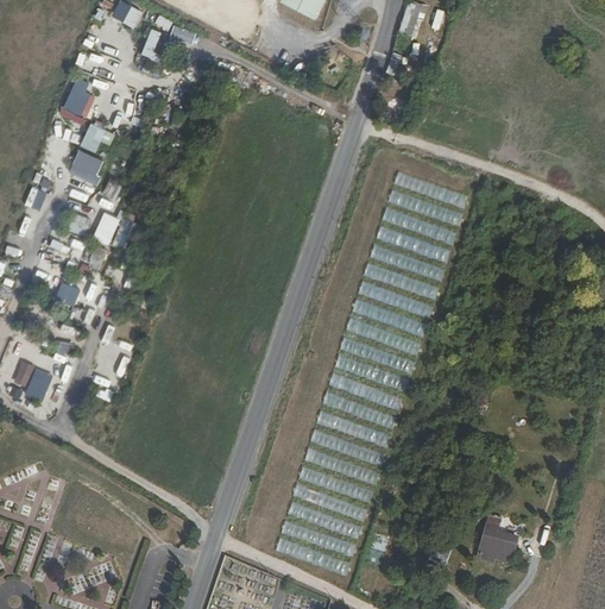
[(120,0),(118,0),(111,17),(134,27),(143,11),(120,0)]
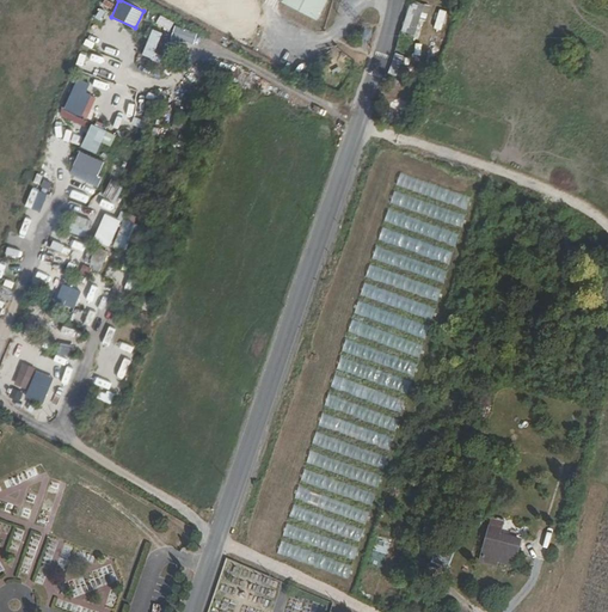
[(282,0),(281,4),(319,19),(326,0),(282,0)]
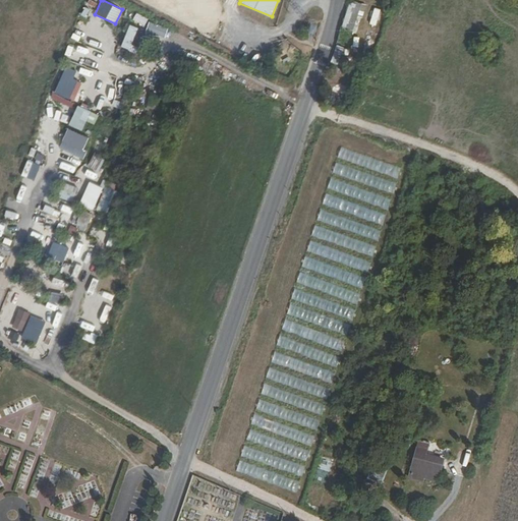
[(342,26),(354,29),(358,3),(346,1),(342,26)]
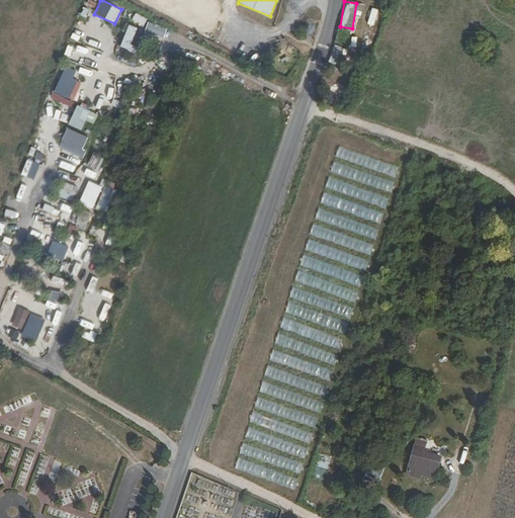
[(119,46),(135,53),(145,32),(129,24),(119,46)]
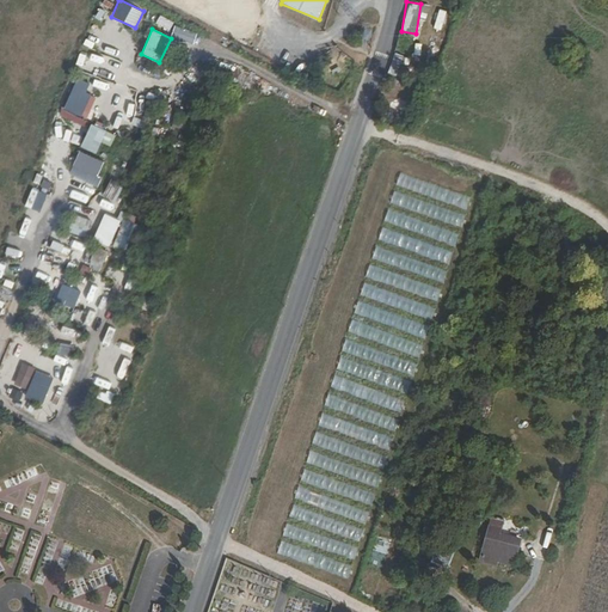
[(102,142),(110,146),(115,134),(91,123),(80,146),(96,153),(102,142)]
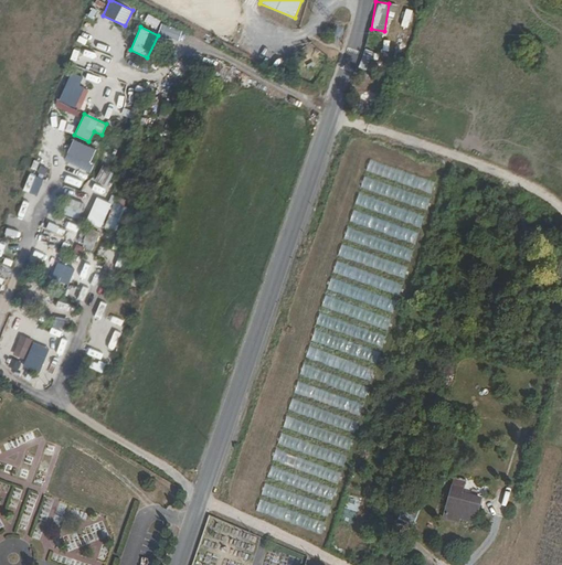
[(91,161),(96,149),(73,139),(63,160),(89,172),(94,163),(91,161)]
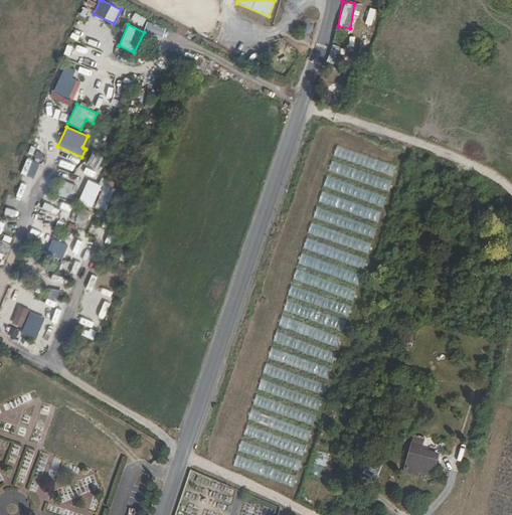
[(87,164),(97,169),(102,157),(92,152),(87,164)]
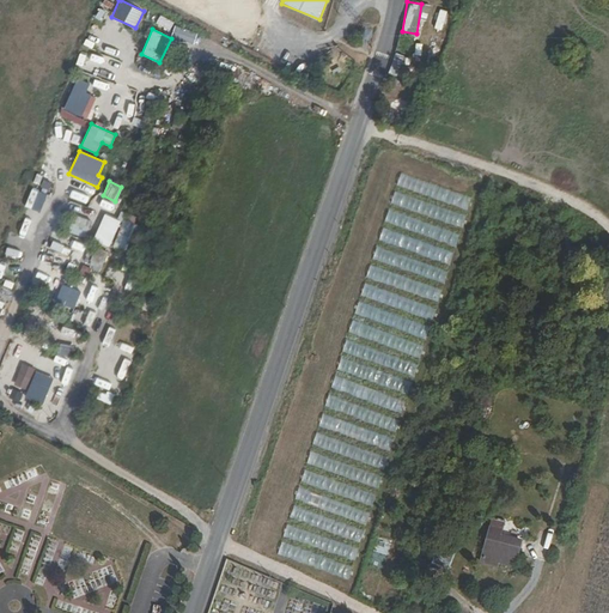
[(23,206),(38,213),(47,194),(31,188),(23,206)]
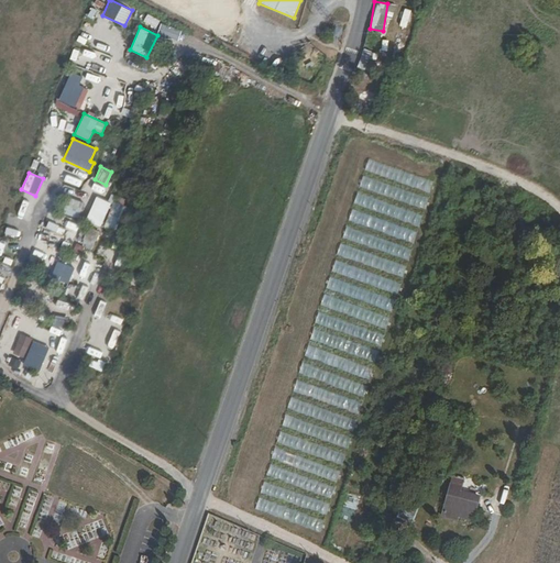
[(87,191),(103,196),(106,189),(89,184),(87,191)]
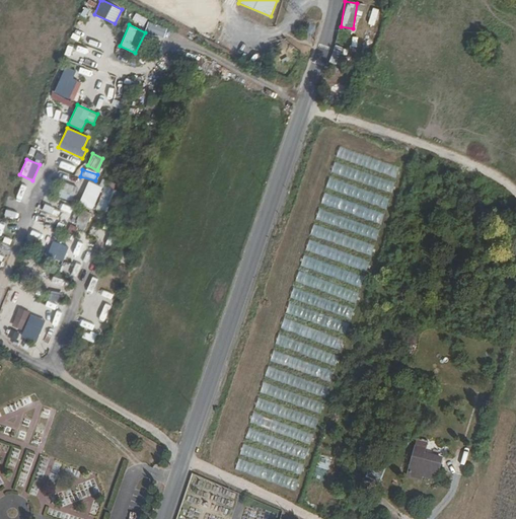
[(101,178),(98,184),(87,180),(79,203),(105,213),(117,184),(101,178)]
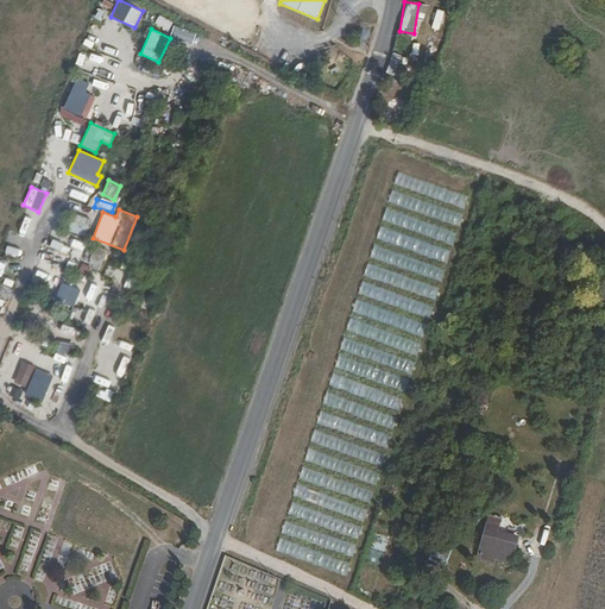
[(6,245),(4,252),(18,257),(20,250),(6,245)]
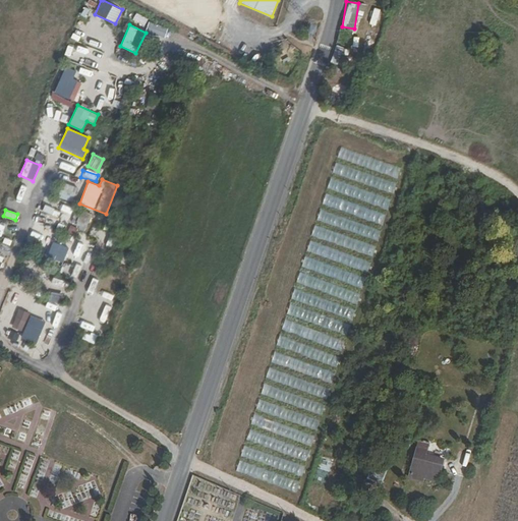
[(65,254),(67,246),(52,242),(50,250),(65,254)]
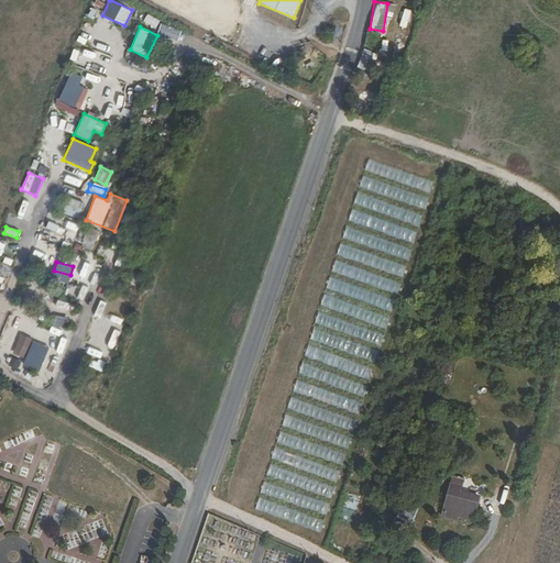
[(87,278),(94,265),(87,263),(81,276),(87,278)]
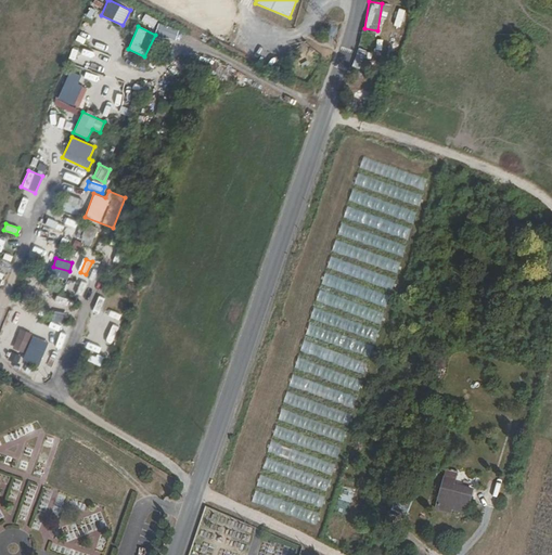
[(97,296),(92,312),(99,313),(103,297),(97,296)]
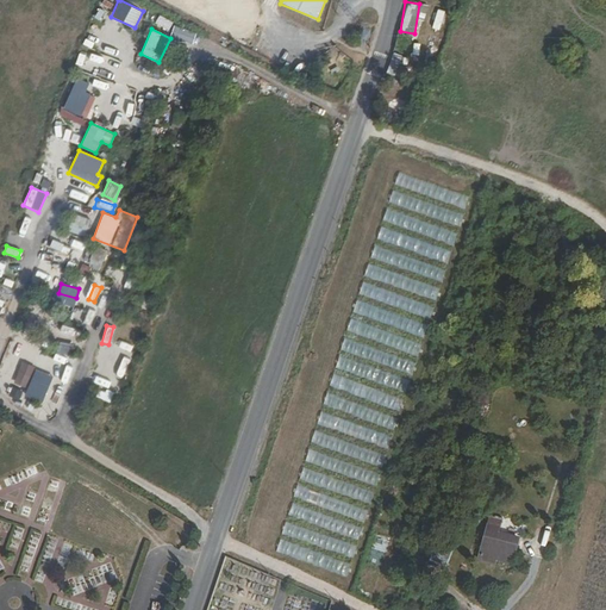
[(19,384),(13,399),(30,405),(32,399),(43,402),(51,378),(45,375),(52,355),(12,342),(0,378),(19,384)]
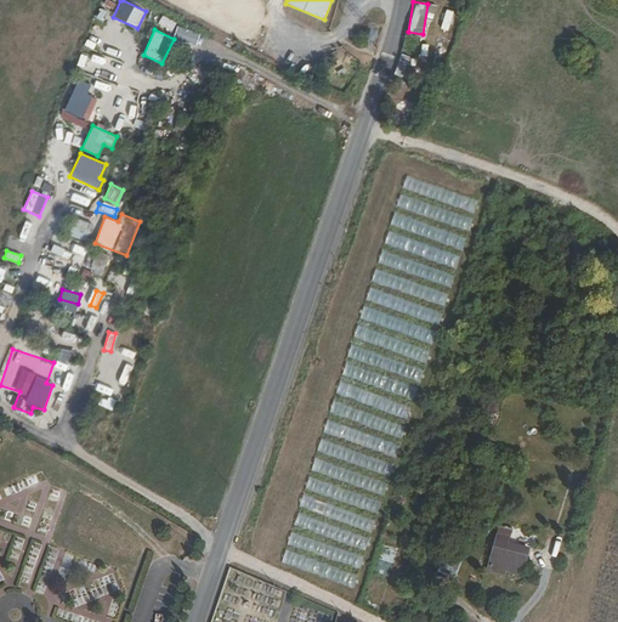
[(47,382),(56,385),(63,371),(54,367),(47,382)]
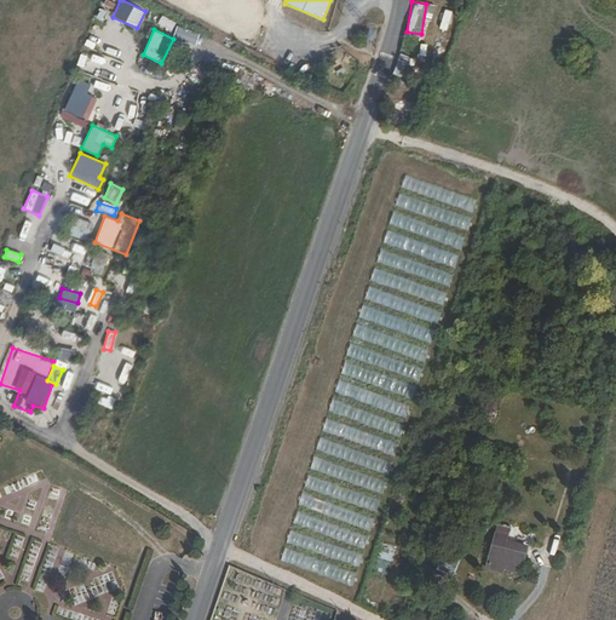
[(493,528),(483,562),(500,568),(501,566),(513,569),(518,554),(519,554),(523,541),(504,537),(505,532),(493,528)]
